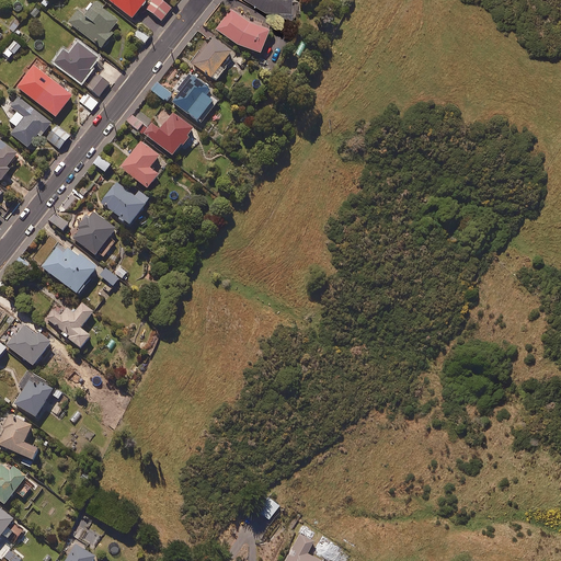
[(110,0),(134,19),(148,0),(110,0)]
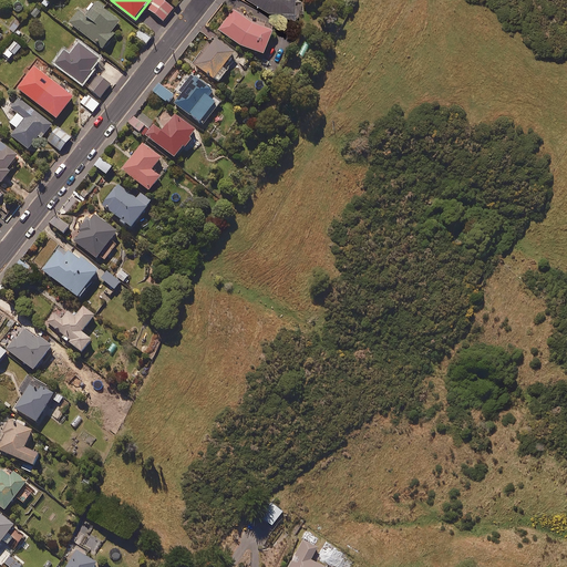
[(175,8),(164,0),(155,0),(148,9),(164,21),(175,8)]
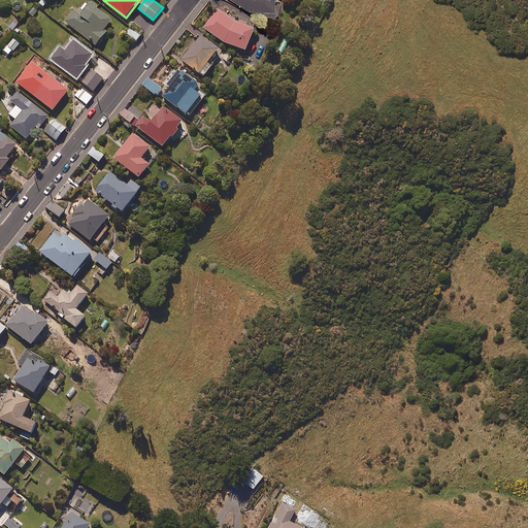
[(233,0),(249,8),(261,8),(261,14),(271,14),(284,13),(283,0),(233,0)]
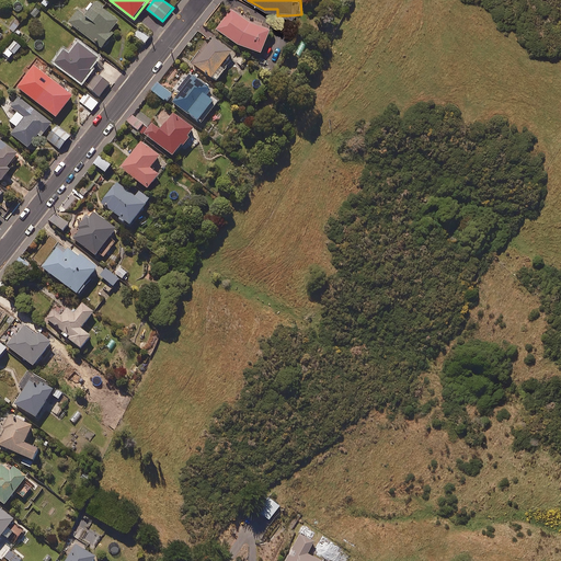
[(119,21),(96,2),(86,16),(79,11),(69,22),(103,48),(114,34),(112,32),(119,21)]
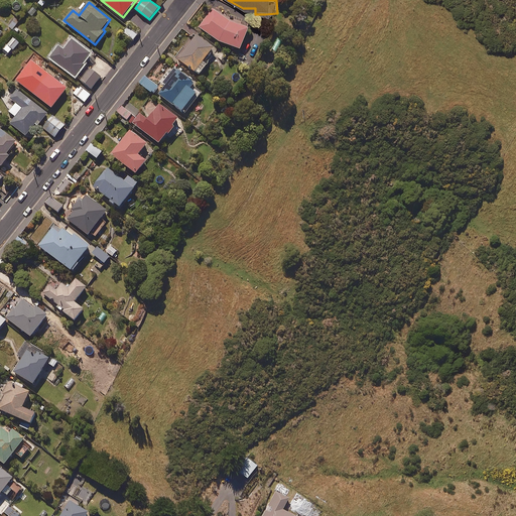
[(235,22),(214,7),(200,27),(222,42),(242,49),(250,27),(235,22)]
